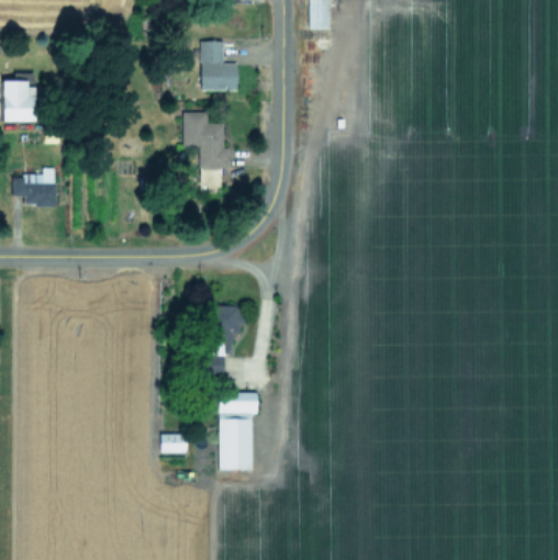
[(309,0),(310,30),(332,29),(331,0),(309,0)]
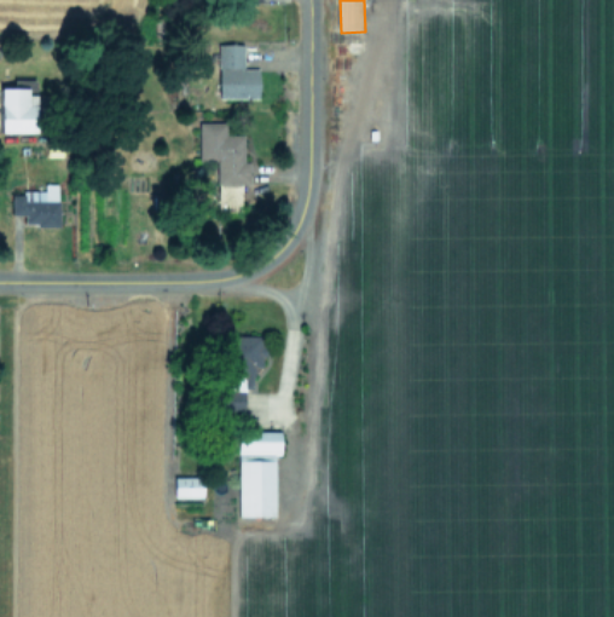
[(221,99),(261,101),(261,70),(245,70),(247,46),(222,46),(221,99)]
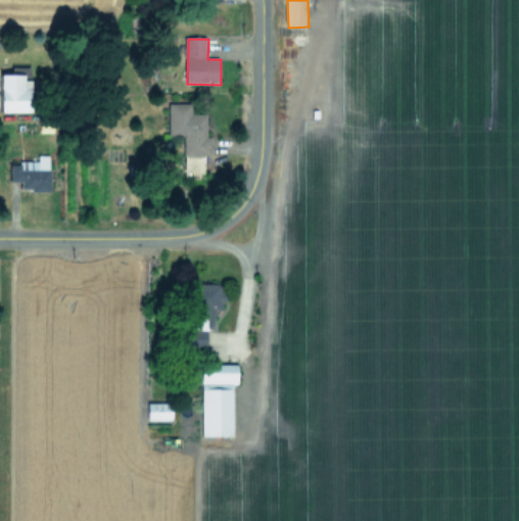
[(33,68),(14,68),(14,75),(2,76),(2,113),(33,112),(33,68)]
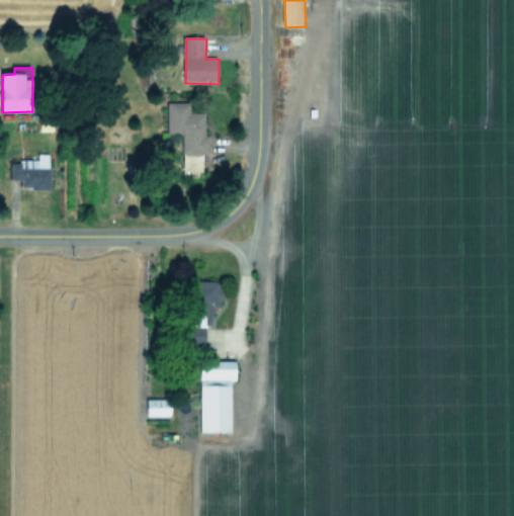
[(170,136),(184,136),(185,178),(204,177),(204,156),(212,156),(211,137),(206,137),(206,113),(191,114),(191,103),(169,104),(170,136)]
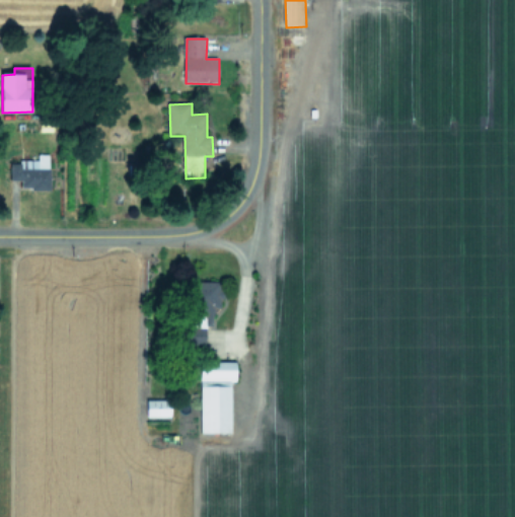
[(51,191),(52,156),(41,156),(41,162),(12,162),(12,181),(24,181),(24,191),(51,191)]
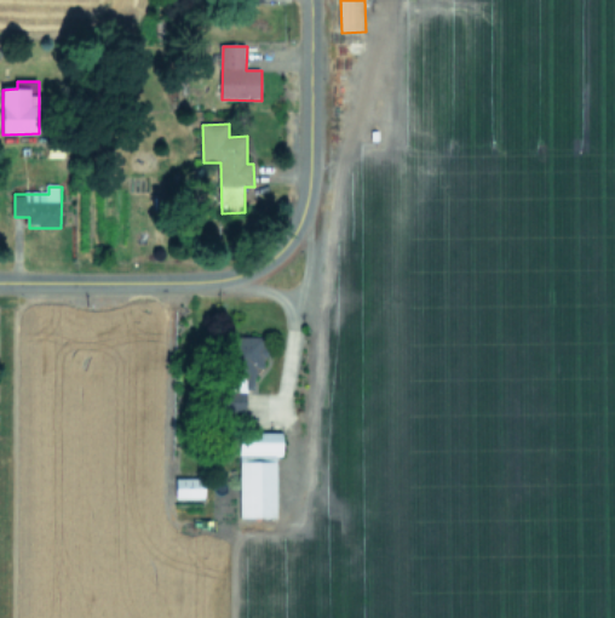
[(268,337),(236,338),(237,389),(257,389),(257,368),(269,368),(268,337)]
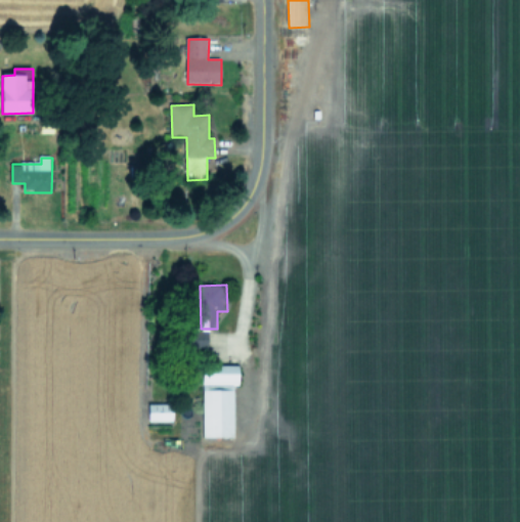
[(209,331),(191,331),(191,350),(209,350),(209,331)]
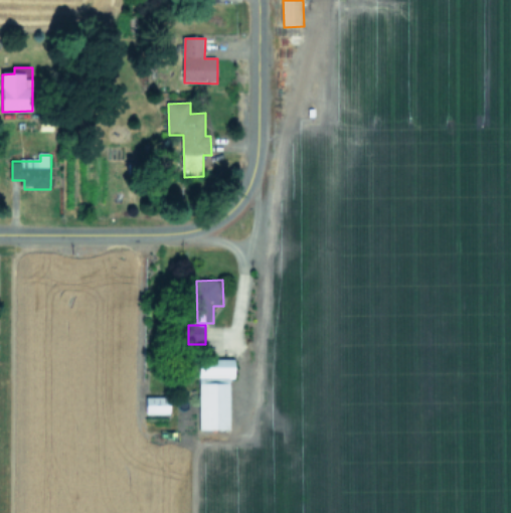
[(230,431),(230,379),(235,379),(235,359),(200,360),(201,431),(230,431)]
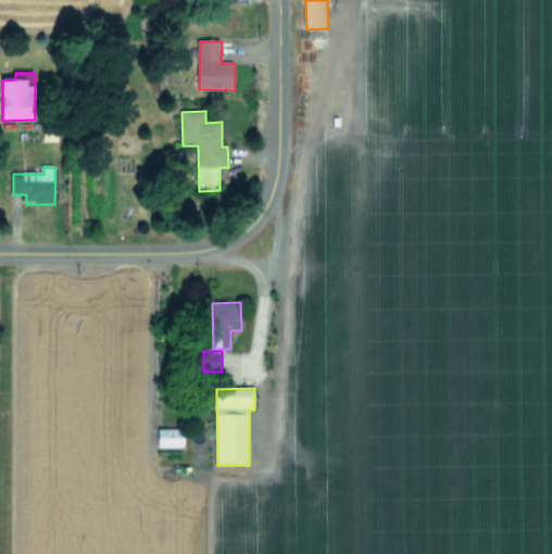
[(160,448),(185,448),(185,430),(159,430),(160,448)]
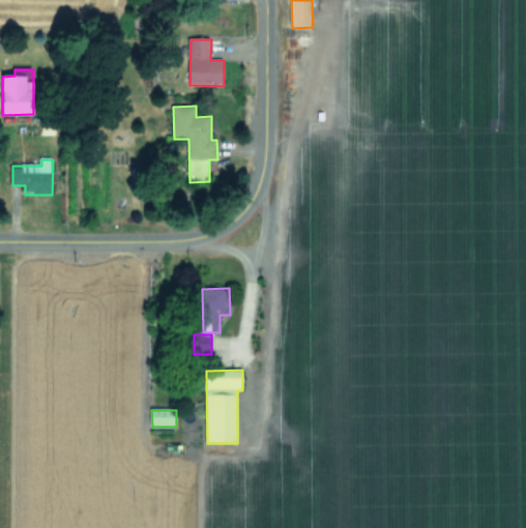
All buildings are outlined.
